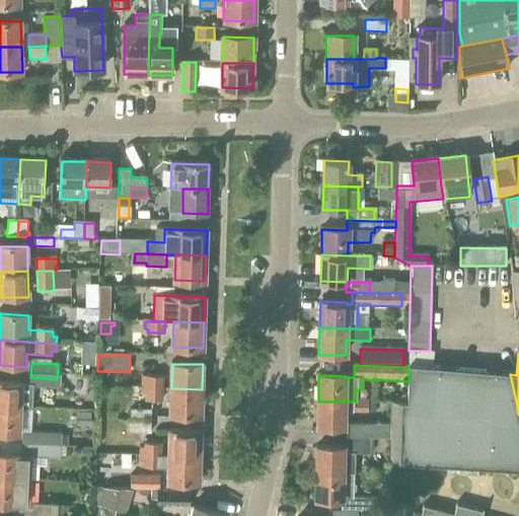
[(409,381),(408,402),(408,403),(518,411),(510,374),(409,367),(409,381)]
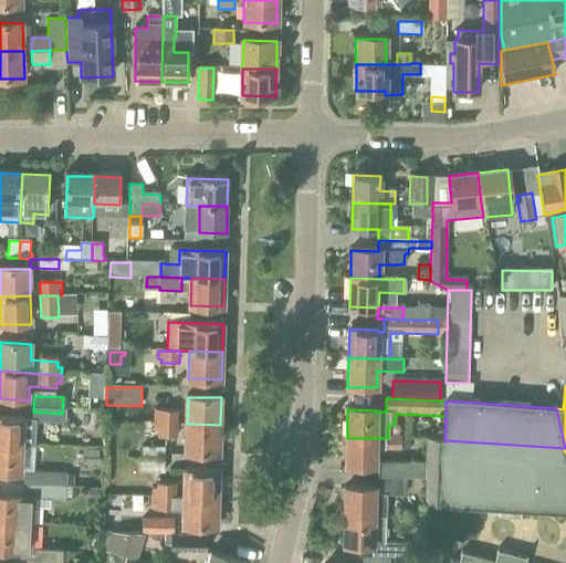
[(156,424),(178,424),(178,412),(157,410),(156,424)]
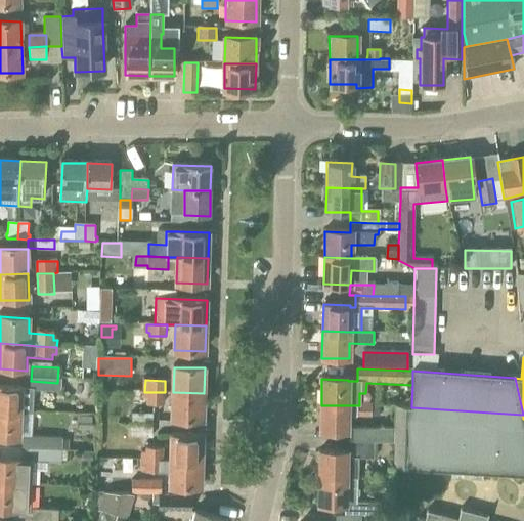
[(27,381),(27,389),(0,387),(0,413),(34,415),(35,393),(62,394),(62,383),(57,383),(31,381),(27,381)]
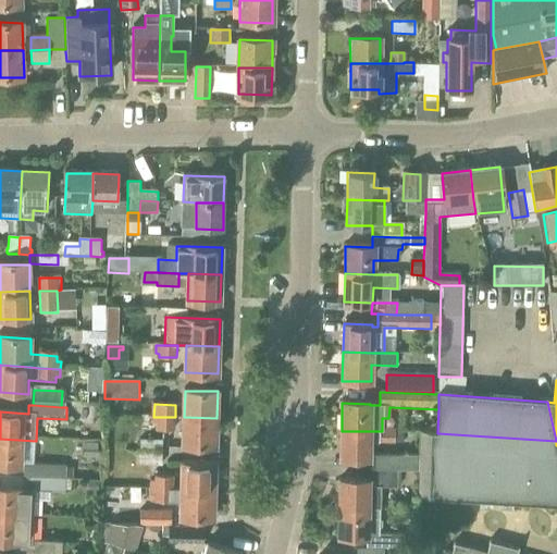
[(153,425),(158,426),(158,430),(174,430),(175,417),(153,417),(153,425)]
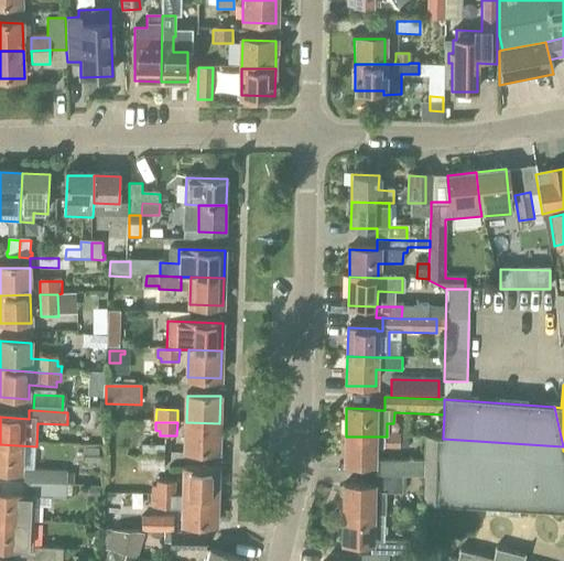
[(186,451),(218,451),(219,423),(186,422),(186,451)]
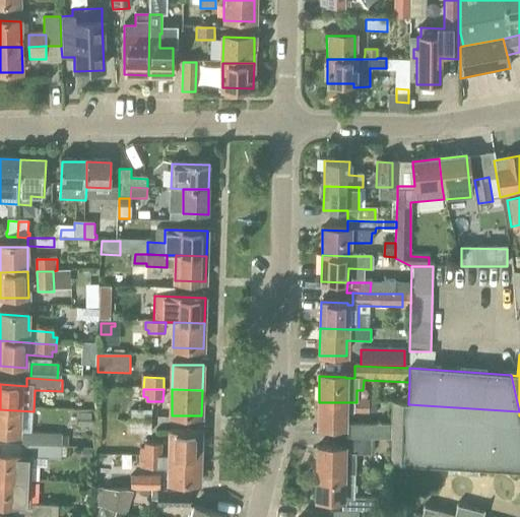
[(392,401),(390,463),(394,464),(519,470),(519,415),(519,411),(408,404),(408,403),(392,401)]
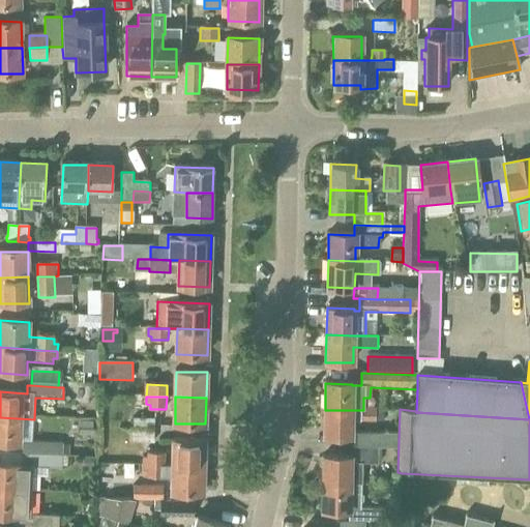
[(324,436),(351,438),(351,421),(375,421),(375,411),(363,410),(325,410),(324,436)]
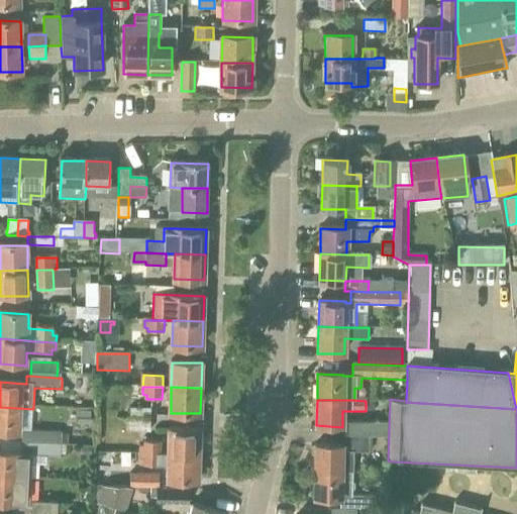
[(0,407),(0,431),(19,433),(19,432),(23,433),(23,444),(61,446),(67,446),(67,436),(61,436),(61,434),(31,433),(33,409),(0,407)]
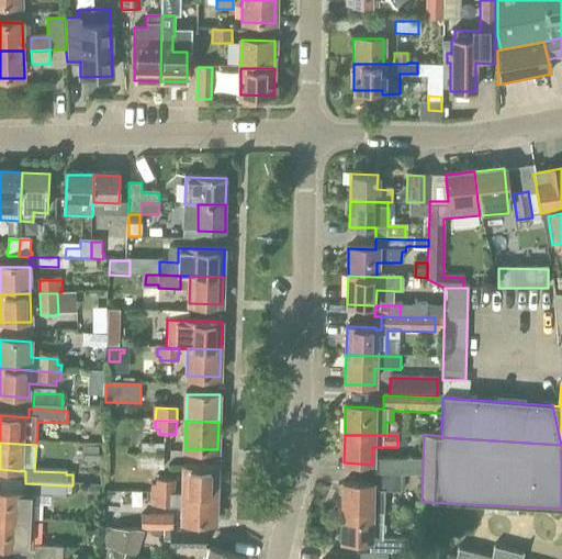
[(142,456),(165,457),(165,446),(142,445),(142,456)]
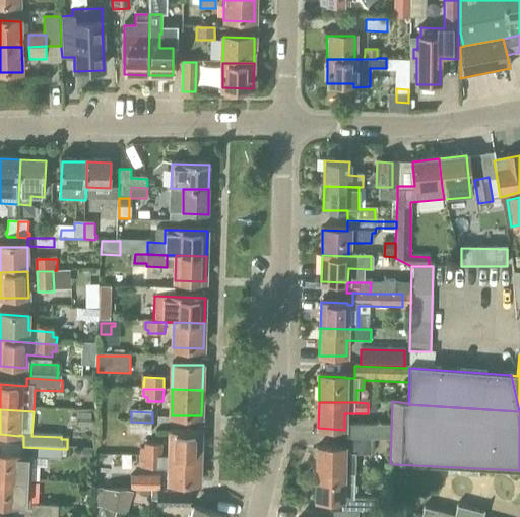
[(131,434),(151,435),(152,423),(131,422),(131,434)]
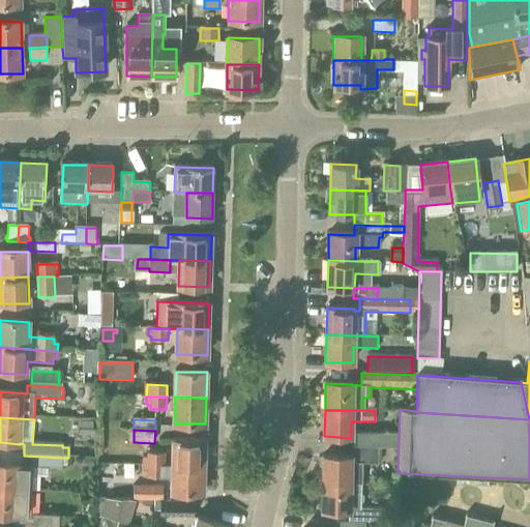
[(355,433),(355,447),(378,448),(399,448),(399,435),(355,433)]
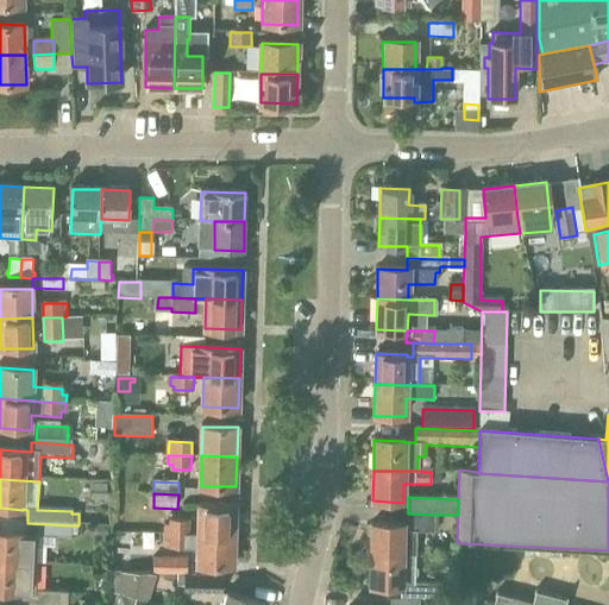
[(199,535),(234,536),(236,506),(200,505),(199,535)]
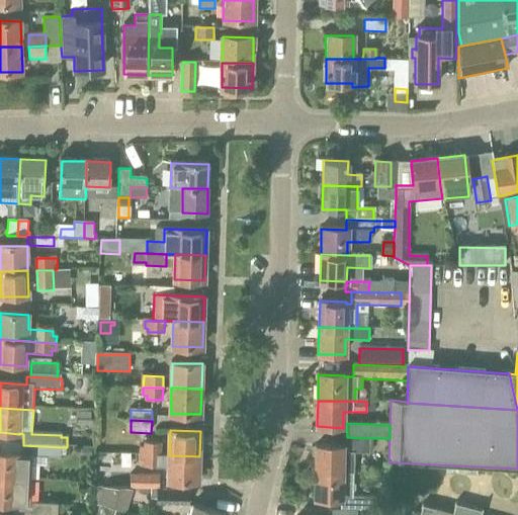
[(347,437),(347,449),(342,449),(342,448),(316,447),(316,474),(354,474),(354,454),(368,454),(369,438),(347,437)]
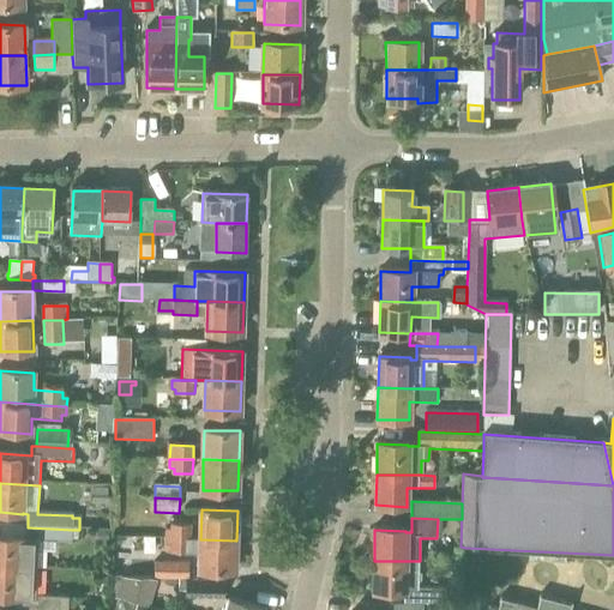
[(167,538),(191,539),(191,526),(172,525),(172,530),(168,530),(167,538)]
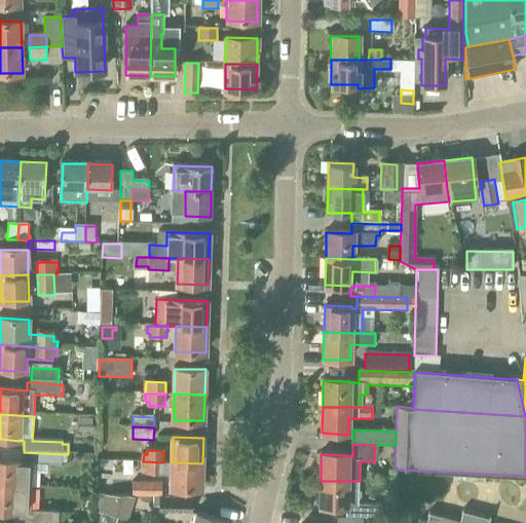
[(24,452),(23,463),(0,461),(0,487),(30,488),(31,473),(47,474),(47,465),(61,467),(62,454),(24,452)]
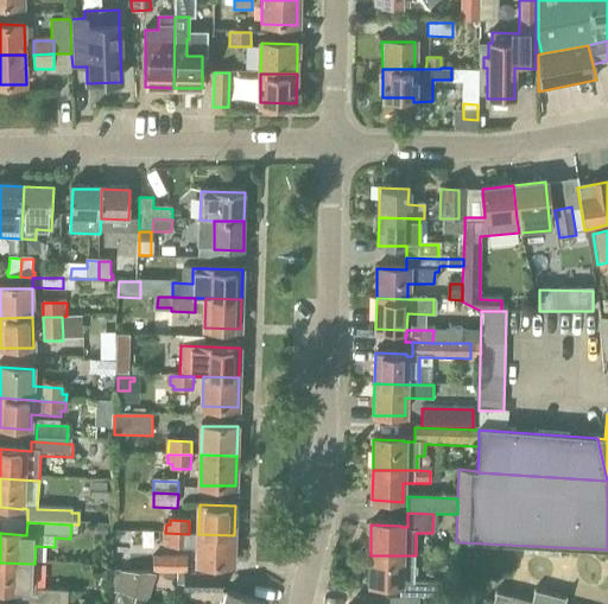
[(169,548),(189,550),(189,534),(165,533),(165,544),(170,544),(169,548)]
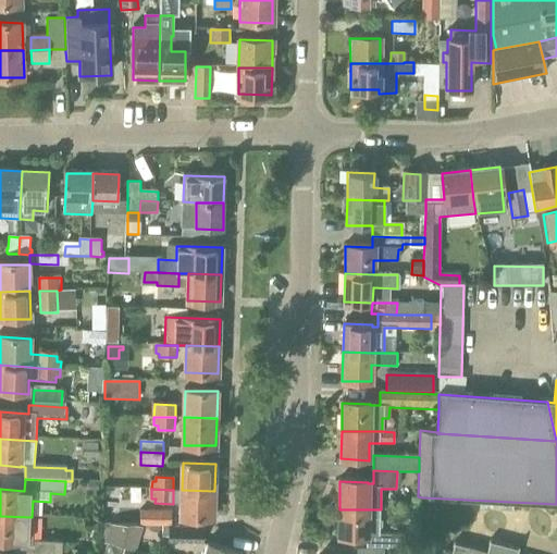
[(182,517),(214,518),(214,491),(182,490),(182,517)]
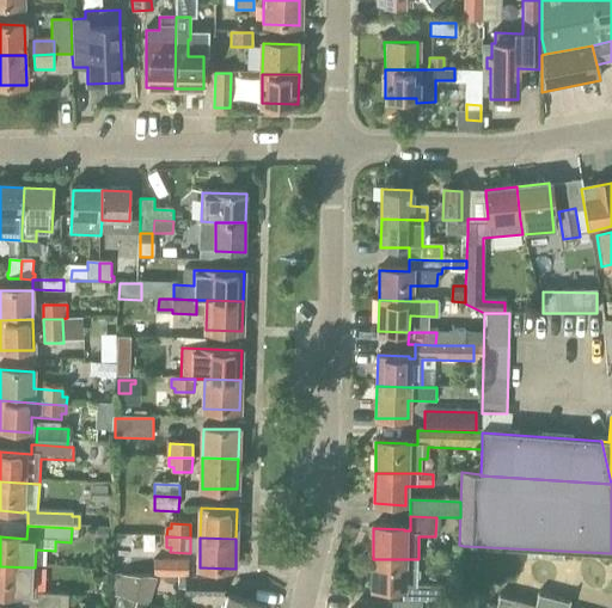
[(372,589),(404,590),(403,602),(442,603),(442,589),(418,588),(418,559),(373,559),(372,589)]
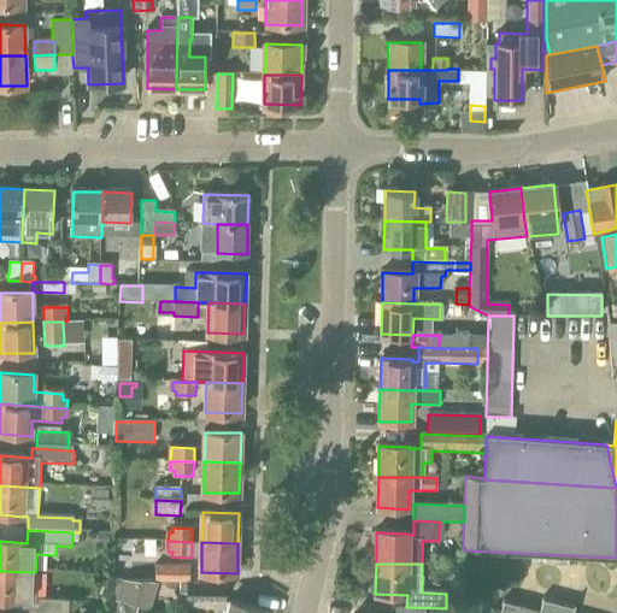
[(156,581),(189,582),(189,567),(156,566),(156,581)]
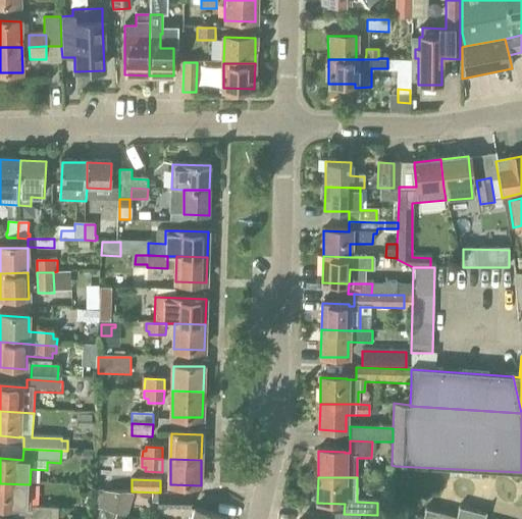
[(0,483),(0,508),(21,509),(20,518),(56,518),(57,510),(29,508),(30,484),(0,483)]
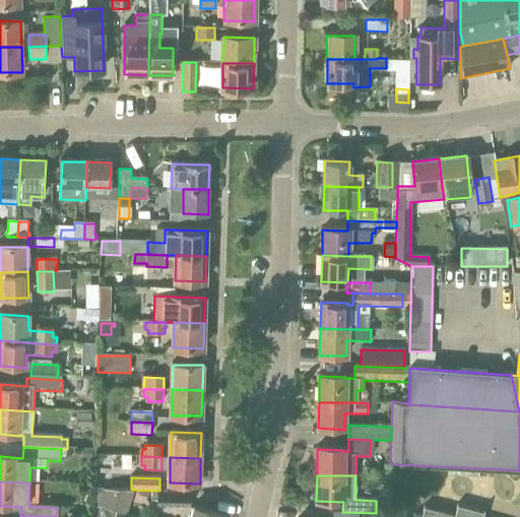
[(103,490),(95,507),(126,515),(131,493),(124,490),(103,490)]
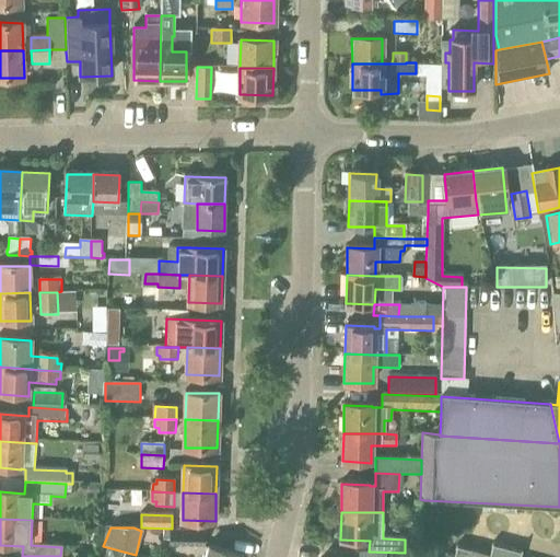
[(163,529),(163,541),(172,541),(171,545),(203,547),(205,531),(163,529)]
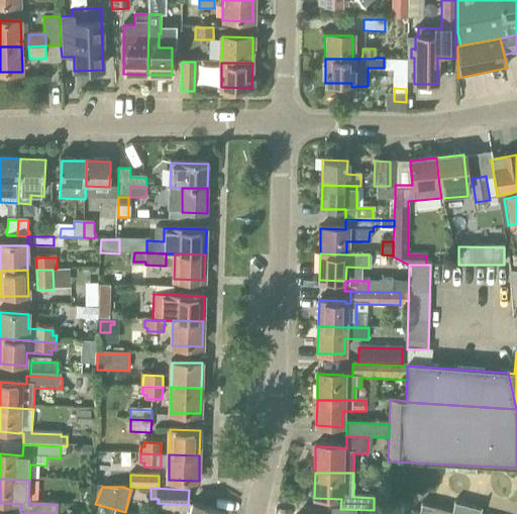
[(480,513),(482,508),(480,508),(480,510),(454,504),(451,513),(421,505),(419,513),(412,513),(480,513)]
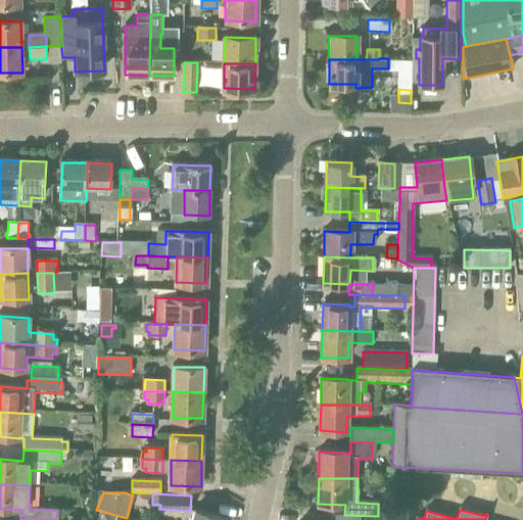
[(221,519),(221,518),(194,511),(192,519),(221,519)]
